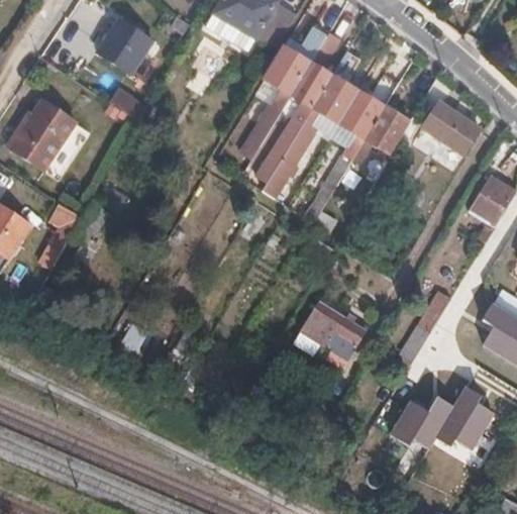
[(296,14),(277,3),(278,0),(218,0),(212,11),(254,37),(255,37),(257,35),(276,47),(296,14)]
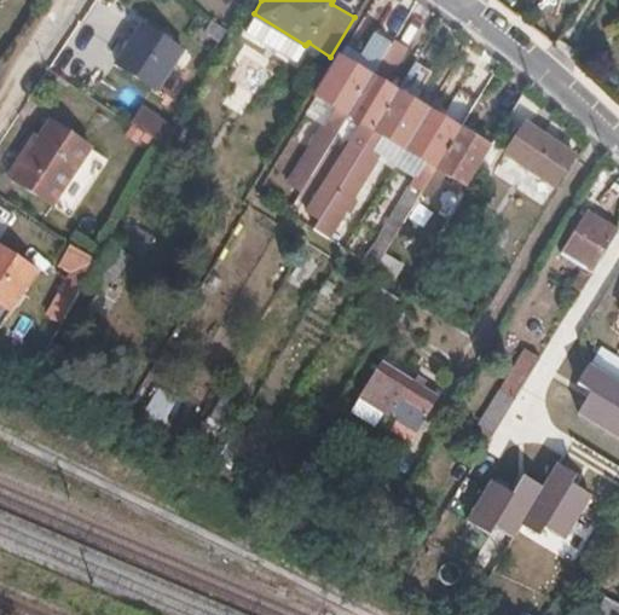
[(305,45),(254,13),(244,32),(296,61),(305,45)]
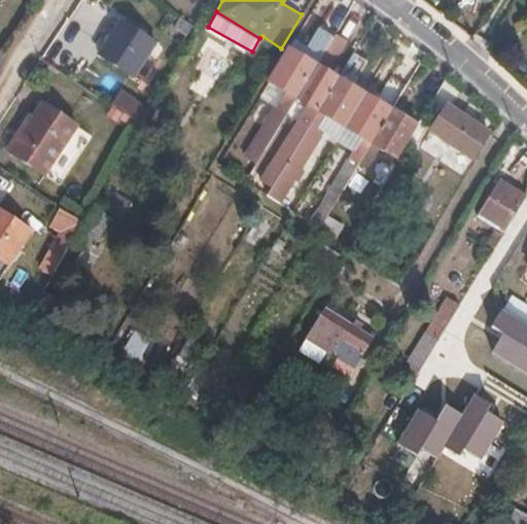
[(137,78),(157,46),(123,23),(102,55),(137,78)]
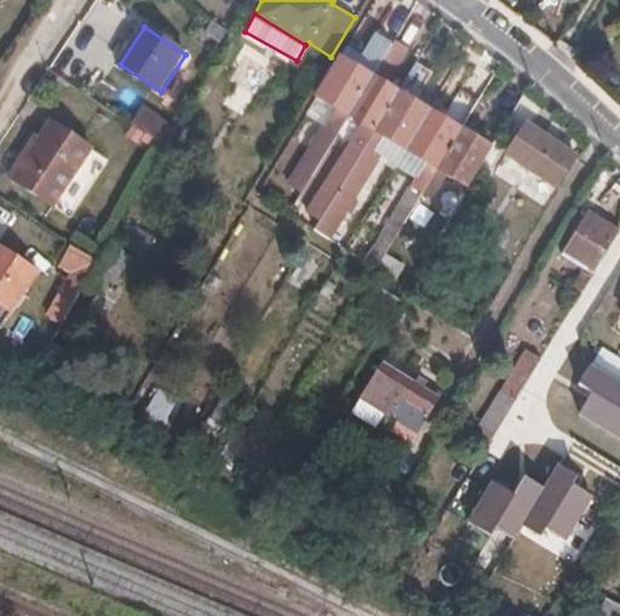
[(349,114),(394,39),(378,29),(363,53),(360,58),(344,50),(316,96),(336,108),(326,122),(322,121),(293,168),(309,178),(323,154),(348,115),(349,114)]
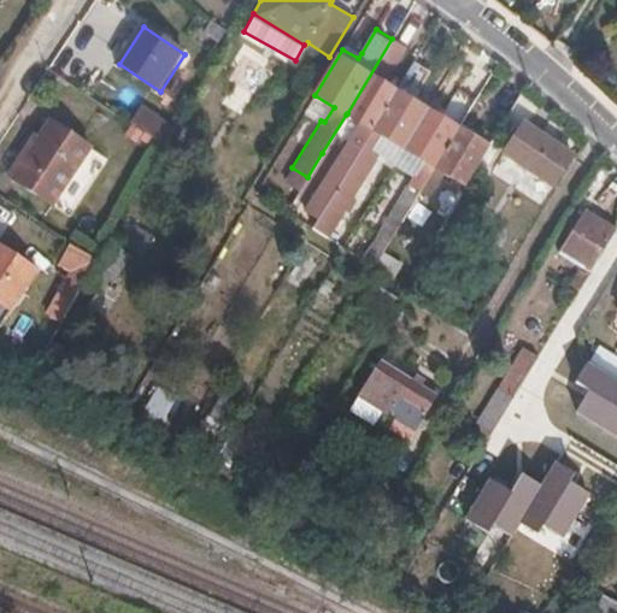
[(372,128),(395,89),(385,82),(409,42),(394,34),(392,39),(347,113),(359,121),(342,148),(304,211),(317,219),(372,128)]
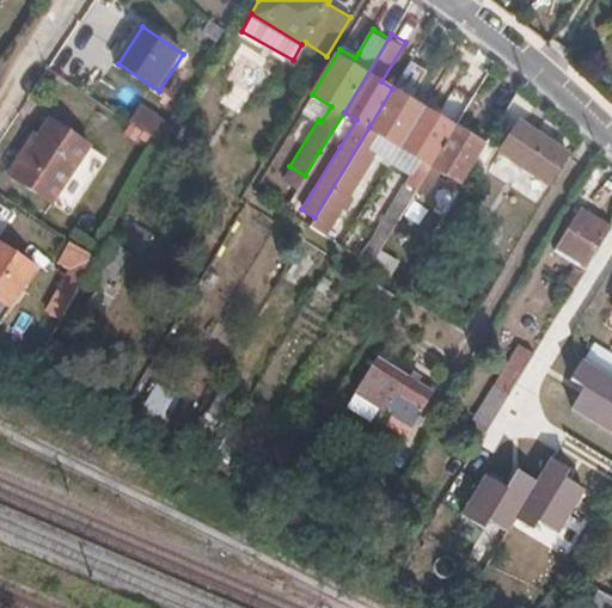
[(359,53),(343,43),(340,49),(355,57),(359,53)]
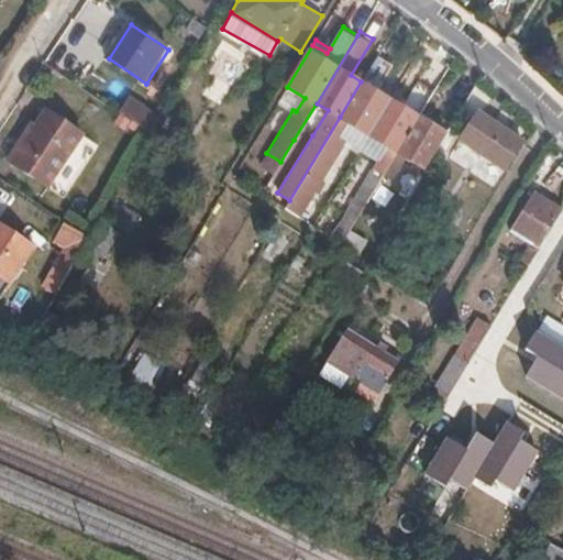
[(368,135),(390,99),(361,81),(340,117),(289,200),(285,208),(299,216),(316,187),(344,141),(339,138),(348,123),(368,135)]
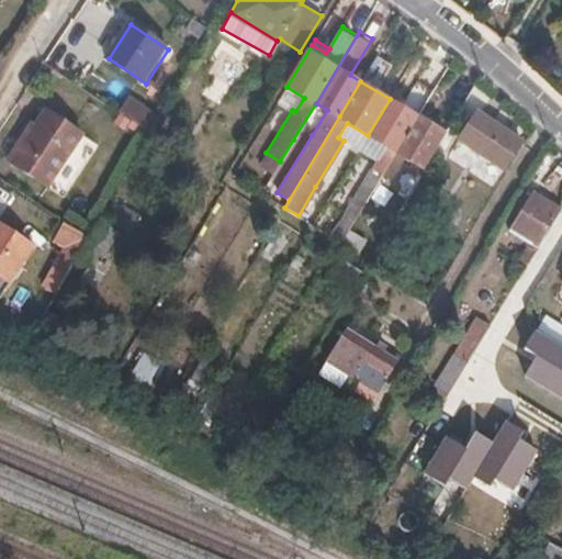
[(157,118),(127,97),(117,112),(149,132),(157,118)]
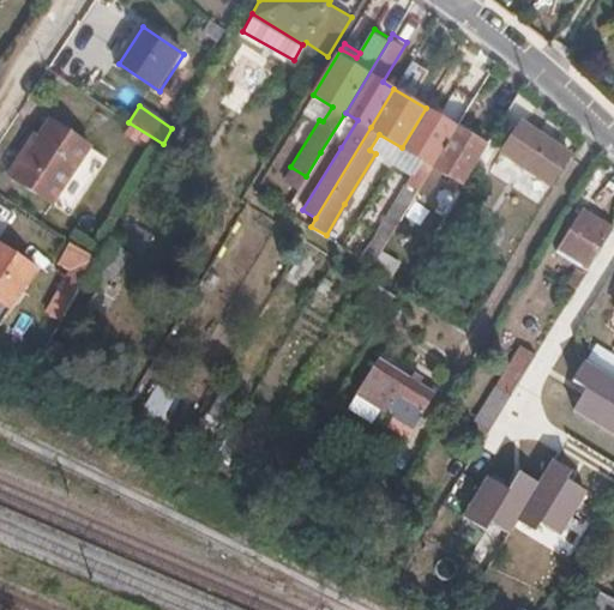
[(433,165),(457,126),(426,108),(402,148),(421,158),(411,174),(398,197),(385,218),(361,257),(372,264),(381,248),(401,217),(433,165)]
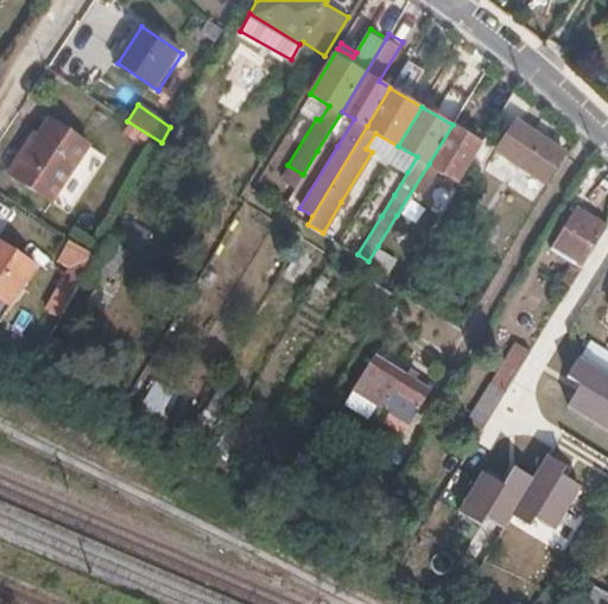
[(52,199),(88,147),(48,120),(29,147),(11,173),(52,199)]
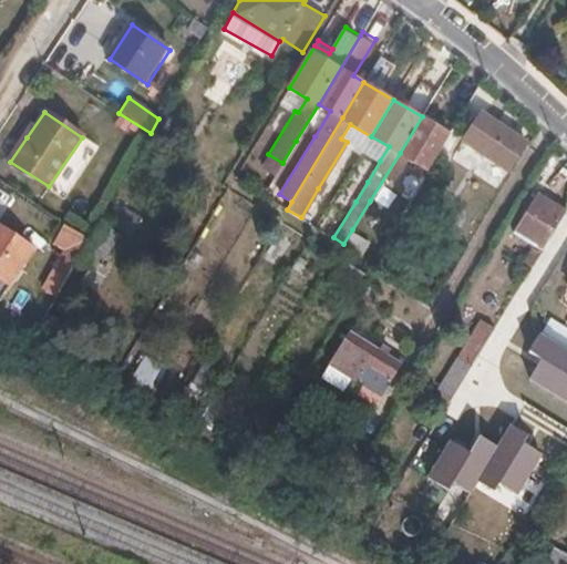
[(428,170),(451,133),(422,116),(400,153),(428,170)]
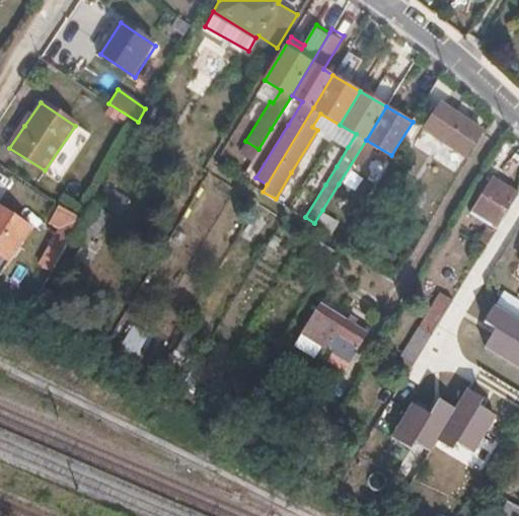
[(467,158),(483,133),(439,106),(423,133),(467,158)]
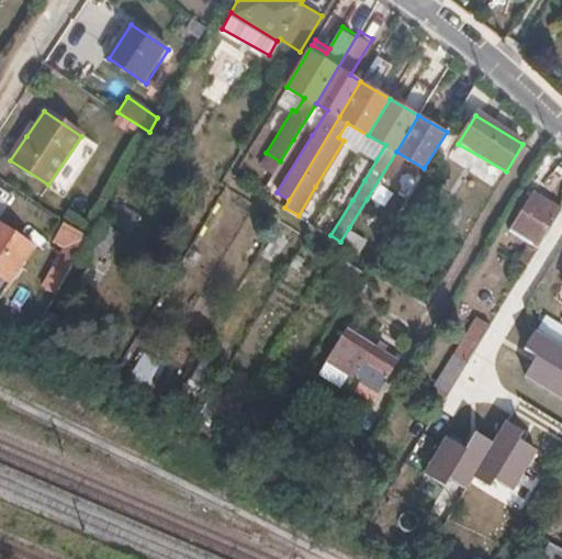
[(539,246),(561,210),(561,209),(535,192),(512,230),(539,246)]
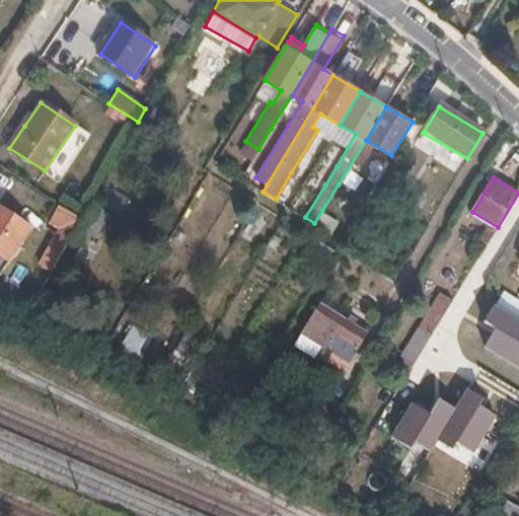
[(117,218),(125,204),(109,195),(101,209),(117,218)]
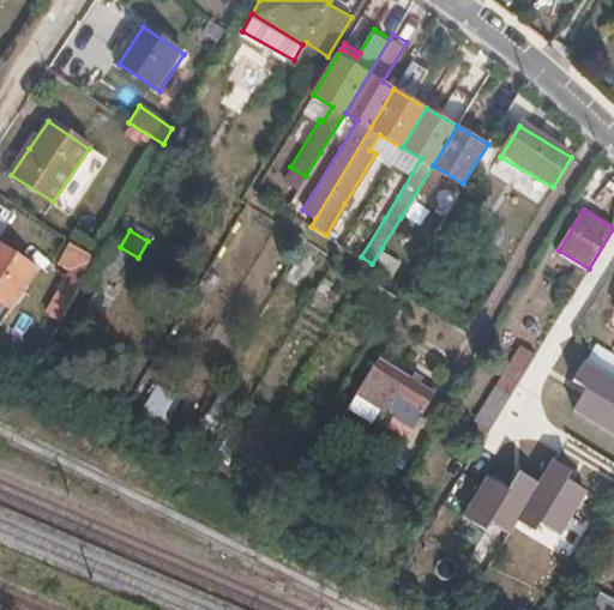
[(38,267),(0,242),(0,301),(10,308),(38,267)]
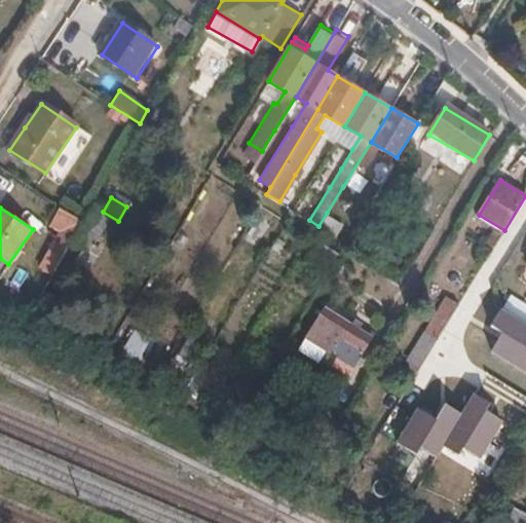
[(335,235),(343,221),(327,213),(318,226),(335,235)]
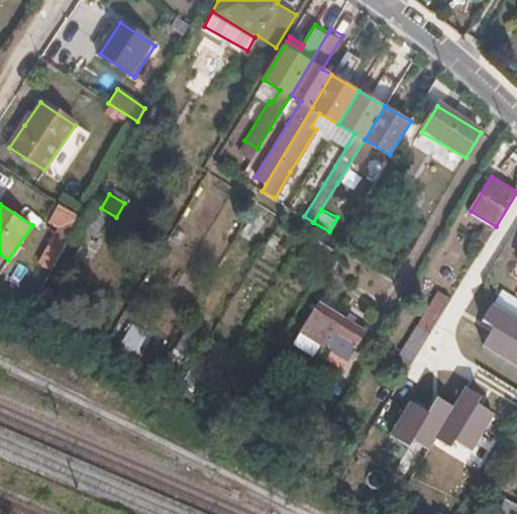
[(86,245),(102,218),(88,210),(70,243),(79,249),(72,262),(84,270),(95,250),(86,245)]
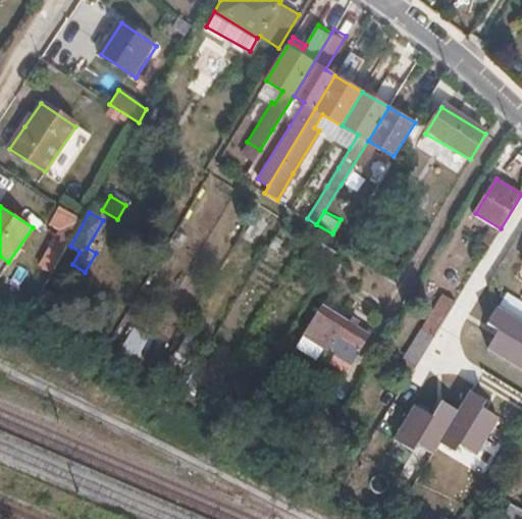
[(323,263),(332,250),(314,240),(306,253),(323,263)]
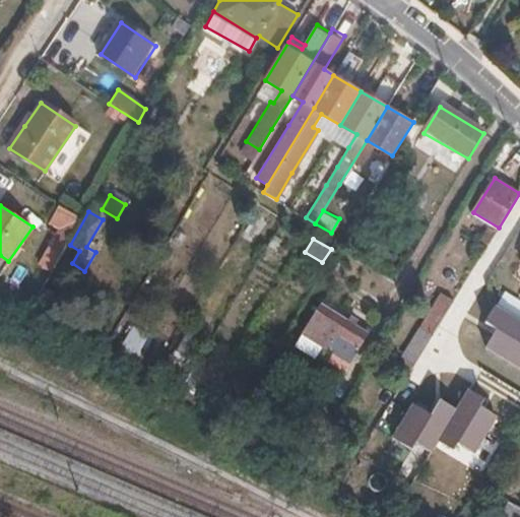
[(416,361),(454,300),(443,294),(405,353),(416,361)]
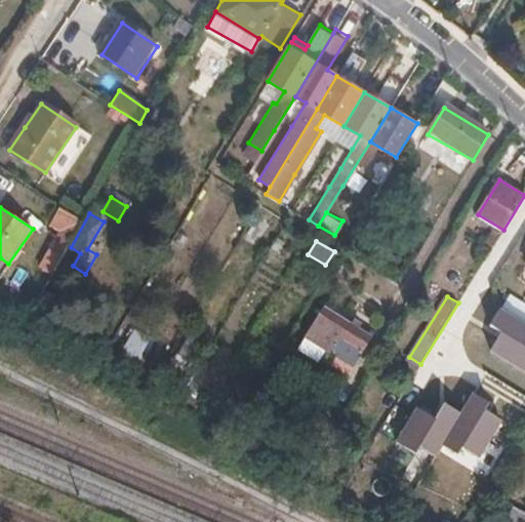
[(487,343),(524,366),(524,318),(496,300),(484,319),(497,327),(487,343)]
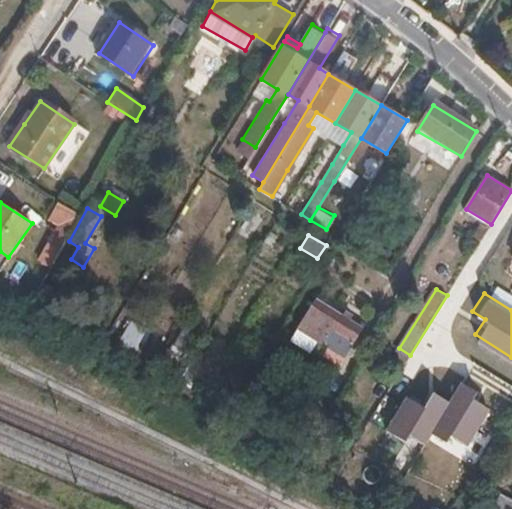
[(419,367),(460,304),(447,295),(410,355),(407,361),(419,367)]
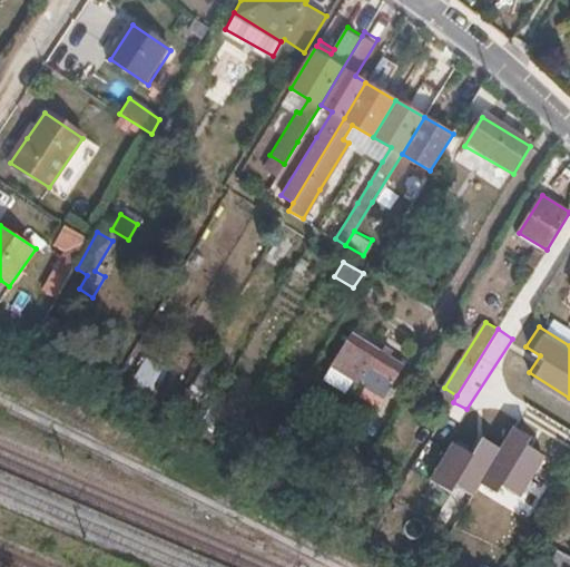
[(399,371),(346,341),(330,368),(362,385),(369,374),(390,387),(399,371)]
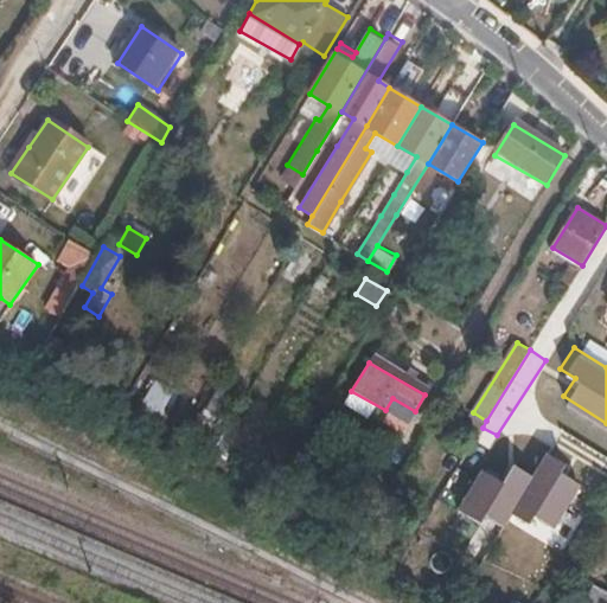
[(158,415),(172,389),(155,379),(141,405),(158,415)]
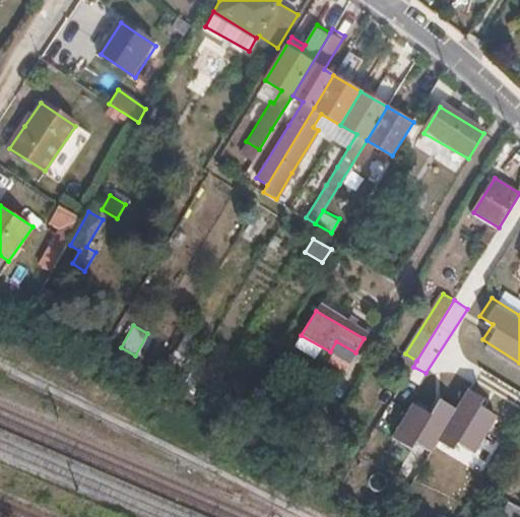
[(454,437),(471,448),(493,412),(476,403),(478,394),(462,384),(451,403),(431,436),(448,446),(454,437)]
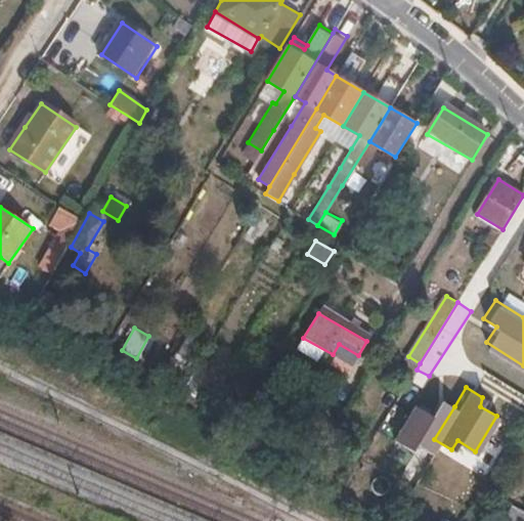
[(428,449),(434,439),(454,406),(437,396),(429,410),(412,400),(392,435),(411,445),(413,441),(428,449)]
